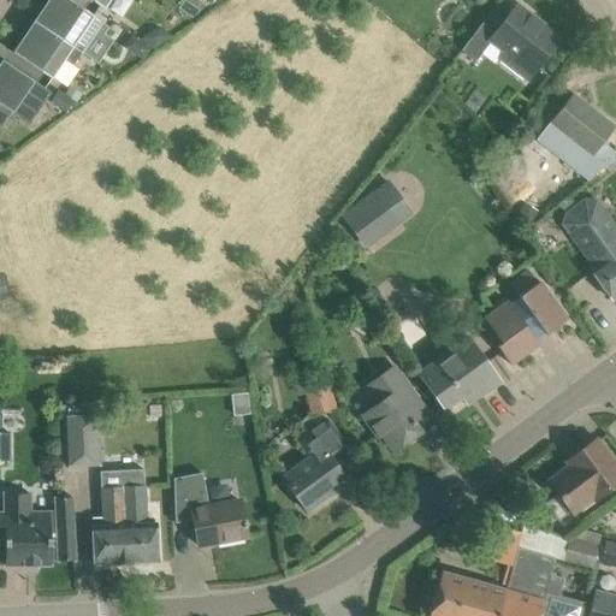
[(82,54),(83,54),(105,23),(70,0),(49,0),(35,22),(35,21),(34,22),(35,23),(45,29),(82,54)]
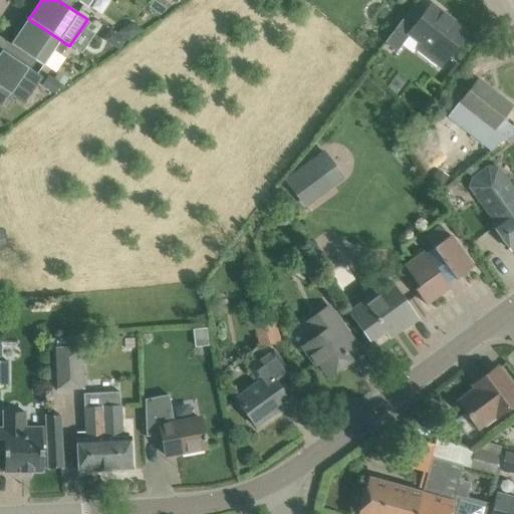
[(384,43),(397,52),(410,35),(444,61),(467,31),(450,18),(449,19),(443,14),(444,14),(432,4),(425,13),(415,5),(416,4),(415,4),(384,43)]
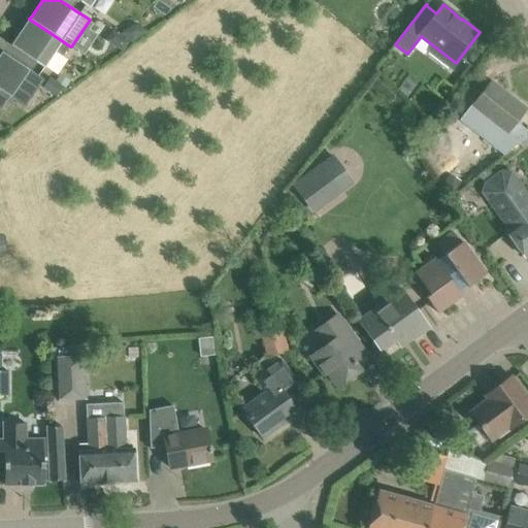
[(63,57),(70,46),(38,25),(30,20),(12,44),(11,44),(11,45),(45,68),(45,67),(44,66),(55,51),(63,57)]
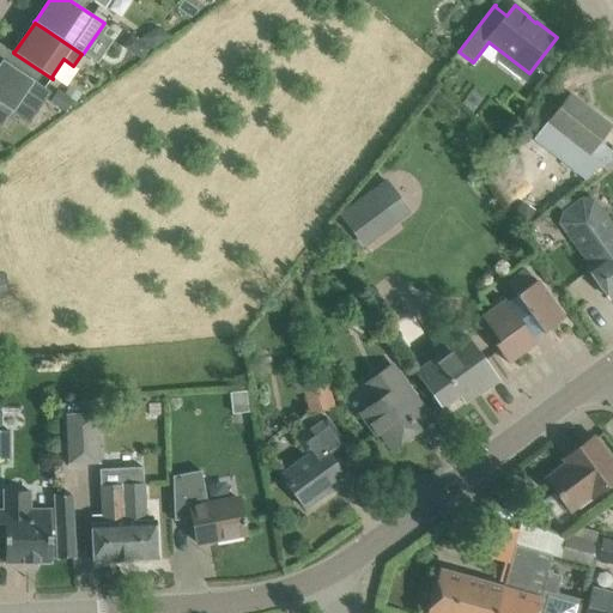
[(50,91),(2,59),(0,62),(0,103),(29,123),(50,91)]
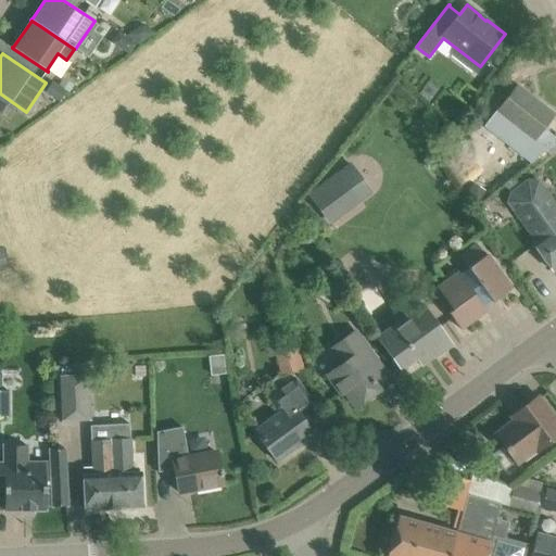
[(496,111),(535,141),(523,155),(532,163),(555,142),(555,137),(544,128),(555,115),(517,86),(496,111)]
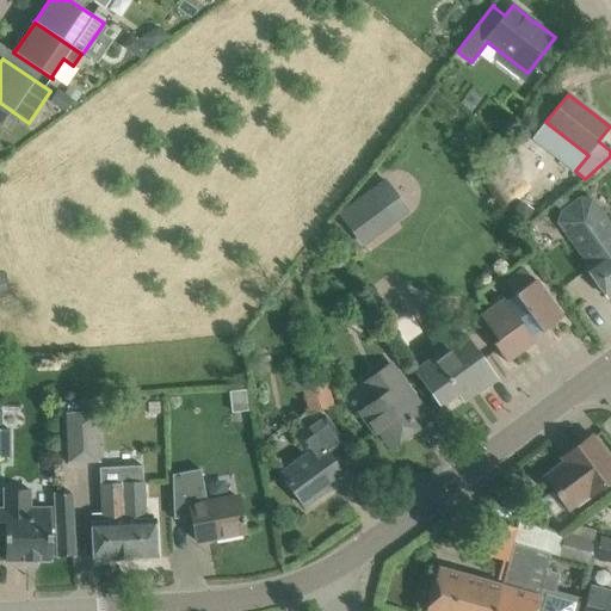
[(338,214),(363,246),(409,211),(383,180),(338,214)]
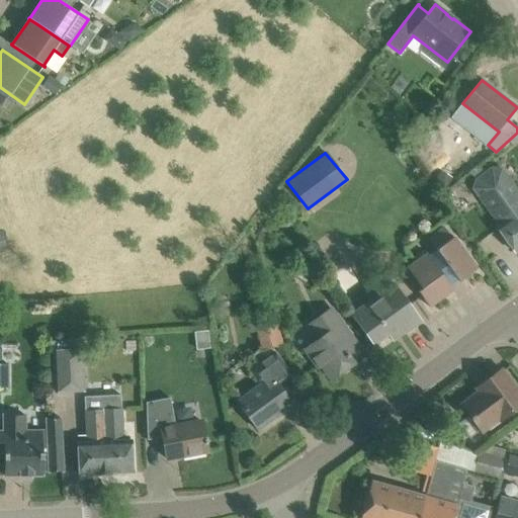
[(463,193),(476,209),(484,203),(499,224),(496,226),(515,253),(517,250),(517,190),(510,180),(493,192),(484,179),(463,193)]
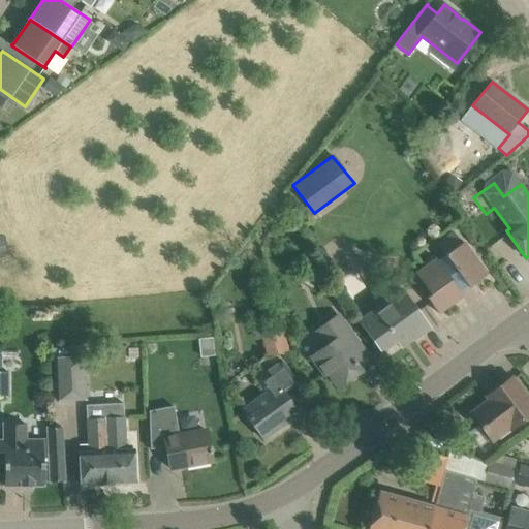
[(487,274),(474,257),(464,242),(462,244),(454,232),(437,244),(445,255),(437,260),(436,258),(415,274),(431,294),(427,298),(439,313),(463,296),(460,292),(468,286),(469,287),(487,274)]
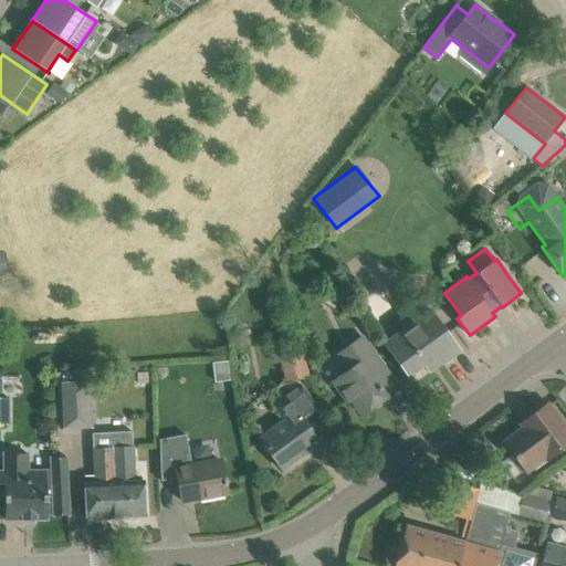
[(460,350),(437,320),(430,311),(409,325),(411,329),(387,347),(409,376),(435,358),(440,365),(460,350)]
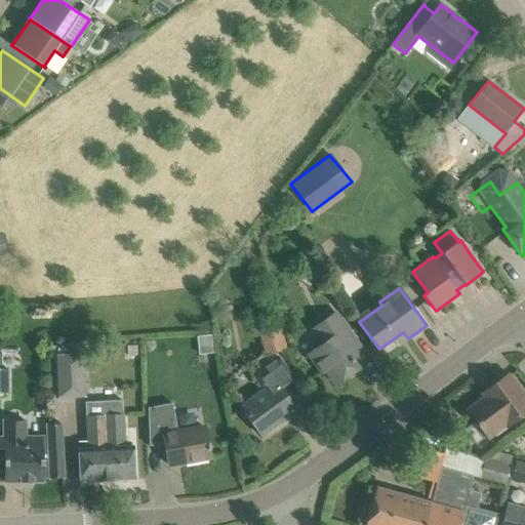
[(364,352),(354,337),(335,313),(312,330),(323,345),(310,355),(323,372),(326,370),(336,385),(358,368),(353,362),(354,361),(353,360),(364,352)]
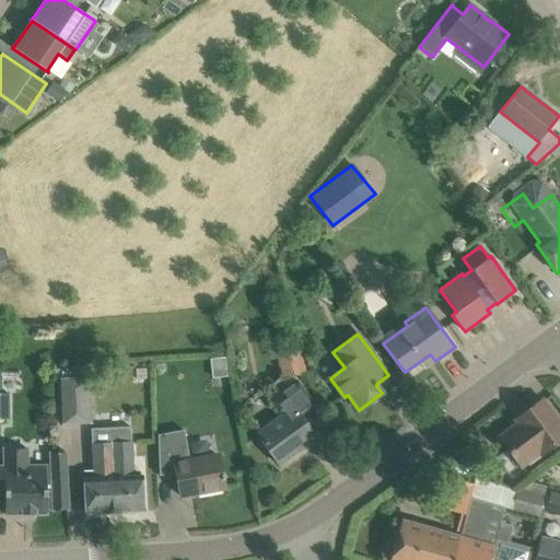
[(277,358),(283,378),(310,371),(303,350),(290,354),(287,341),(267,348),(271,360),(277,358)]
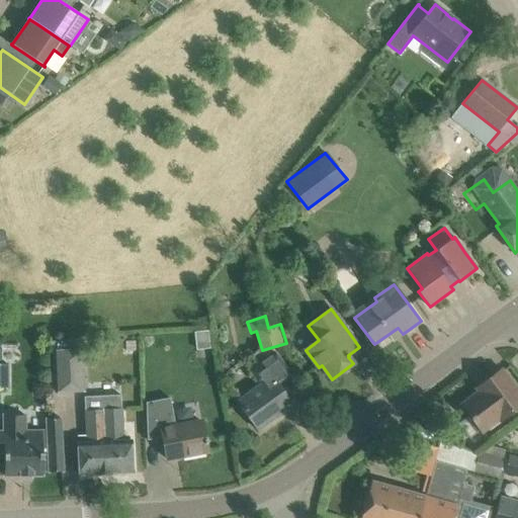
[(208,331),(195,333),(197,349),(209,347),(208,331)]
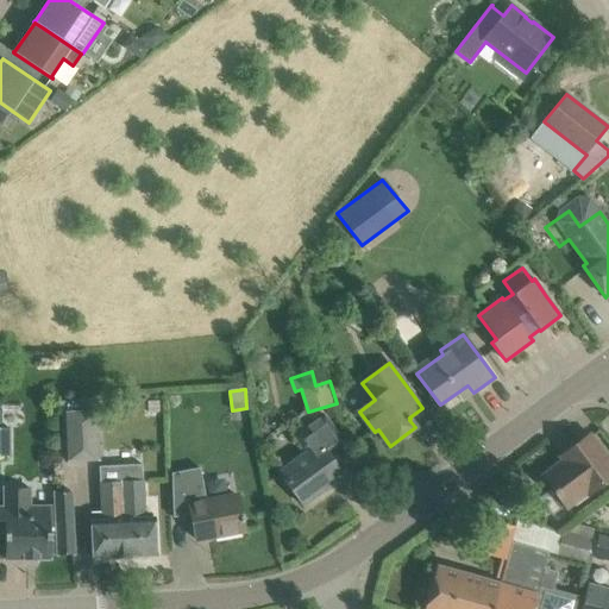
[(0,408),(0,456),(11,456),(10,426),(2,426),(1,409),(0,408)]
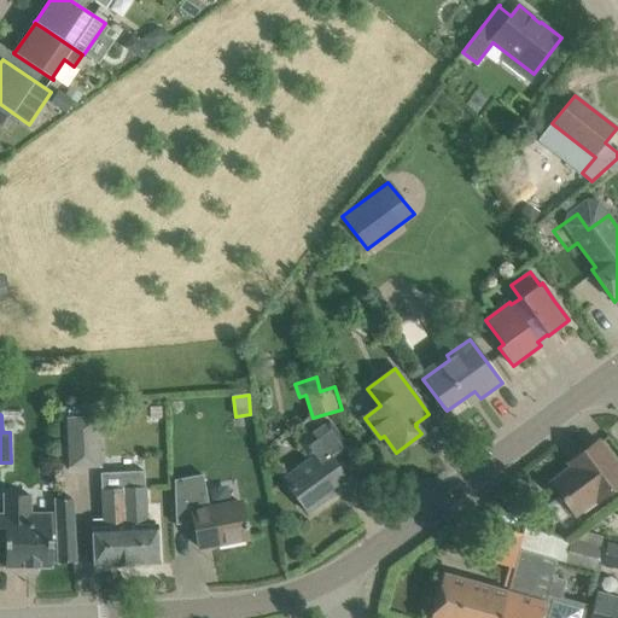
[(64,419),(66,467),(100,466),(98,418),(64,419)]
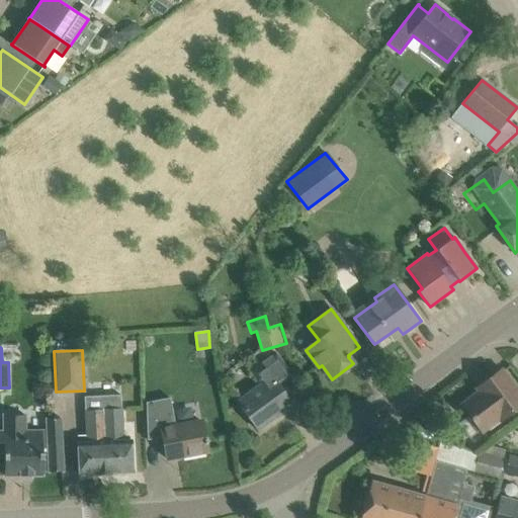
[(292,377),(281,360),(276,354),(252,371),(262,384),(239,402),(259,429),(263,426),(262,423),(276,412),(278,415),(292,405),(279,386),(292,377)]
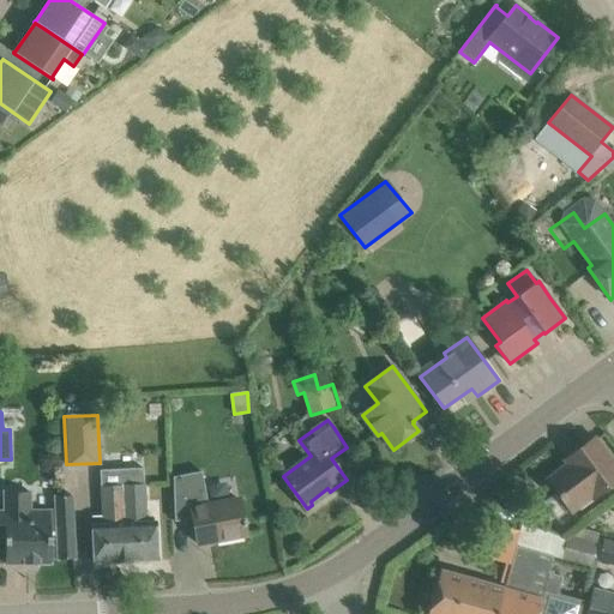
[(564,459),(567,464),(547,480),(571,512),(591,497),(594,499),(613,483),(613,464),(594,438),(564,459)]
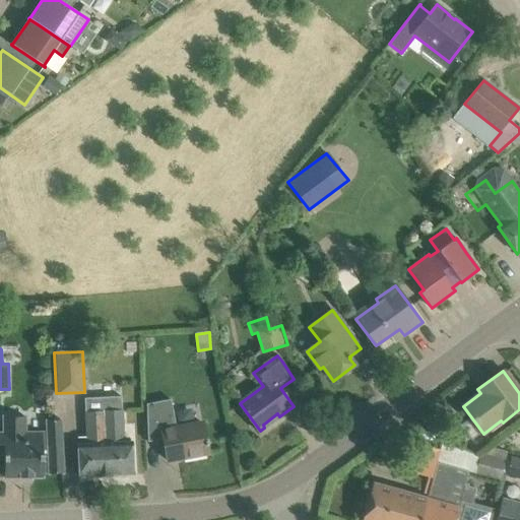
[(171,397),(146,401),(147,418),(148,442),(164,439),(168,461),(169,460),(169,458),(177,457),(177,459),(208,453),(207,445),(208,445),(207,441),(205,433),(203,423),(177,428),(174,413),(171,397)]
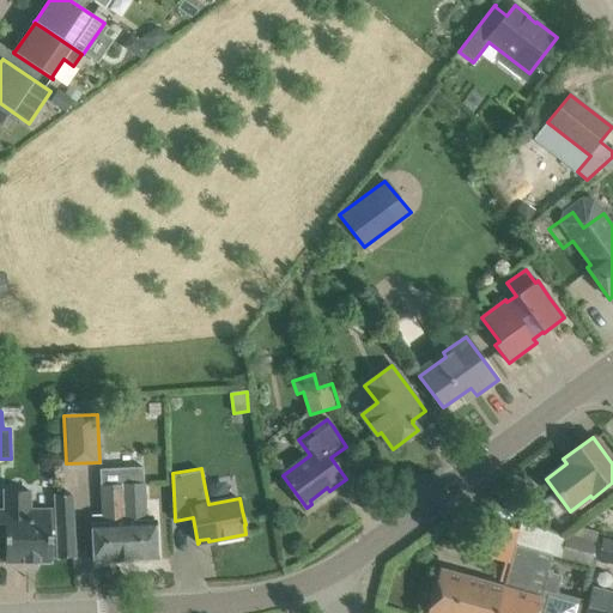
[(93,562),(157,558),(156,520),(146,521),(144,484),(143,469),(99,472),(101,486),(103,523),(92,523),(93,562)]
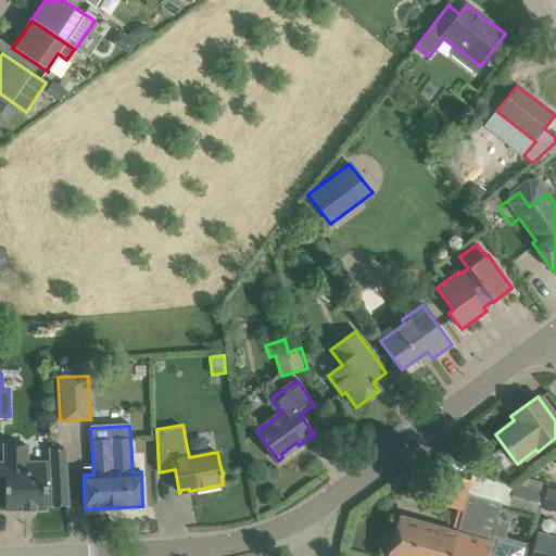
[(68,506),(66,450),(49,450),(50,463),(27,463),(27,445),(4,445),(4,463),(0,463),(0,485),(4,487),(5,510),(47,510),(47,507),(68,506)]
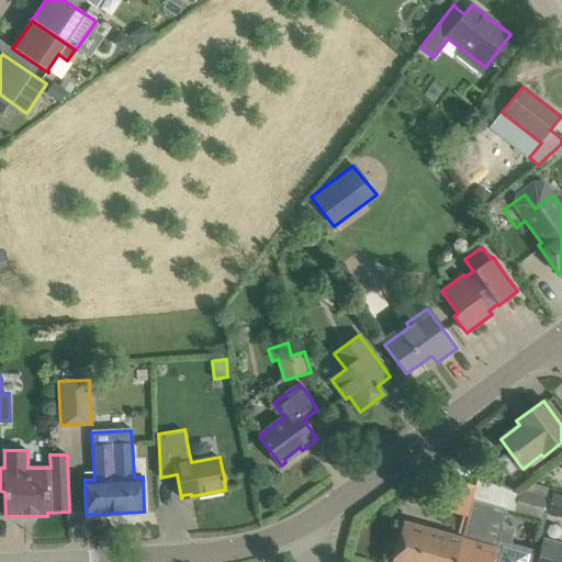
[(440,494),(471,503),(475,485),(446,478),(440,494)]
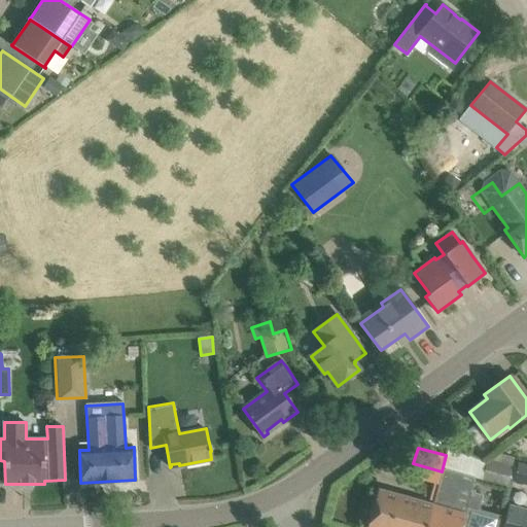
[(481,482),(505,488),(512,466),(486,459),(481,482)]
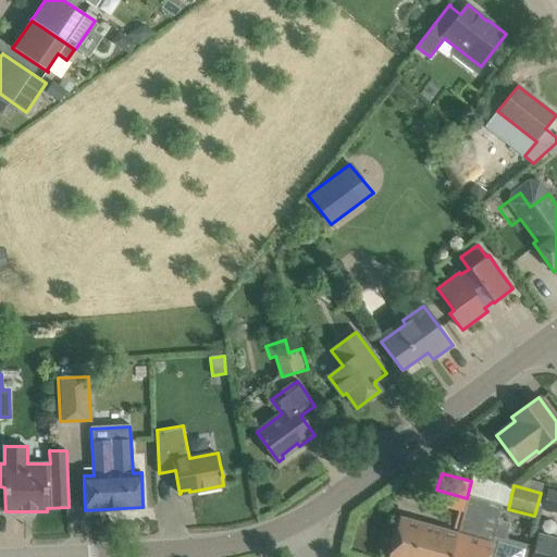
[(542,509),(556,512),(556,491),(548,489),(542,509)]
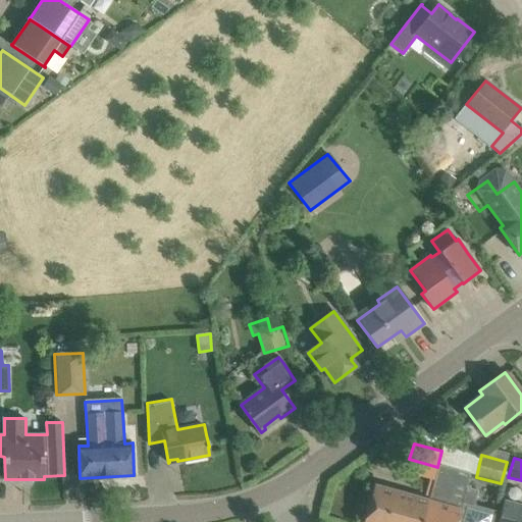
[(470,473),(438,464),(428,501),(375,485),(364,521),(496,521),(499,512),(473,505),(477,490),(466,487),(470,473)]
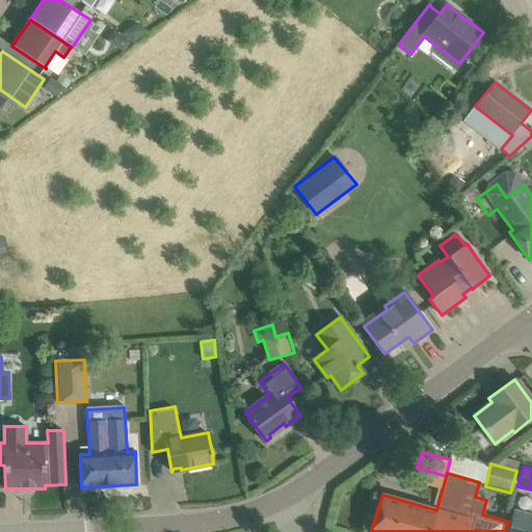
[(509,531),(531,531),(531,513),(515,510),(509,531)]
